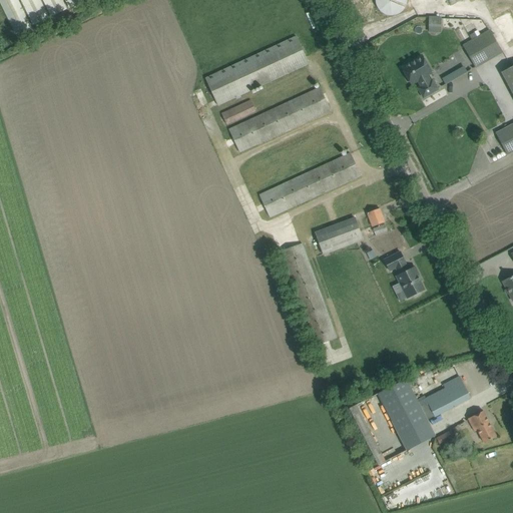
[(0,0),(0,1),(16,34),(31,26),(26,16),(33,24),(49,16),(50,17),(68,8),(68,7),(82,0),(0,0)]
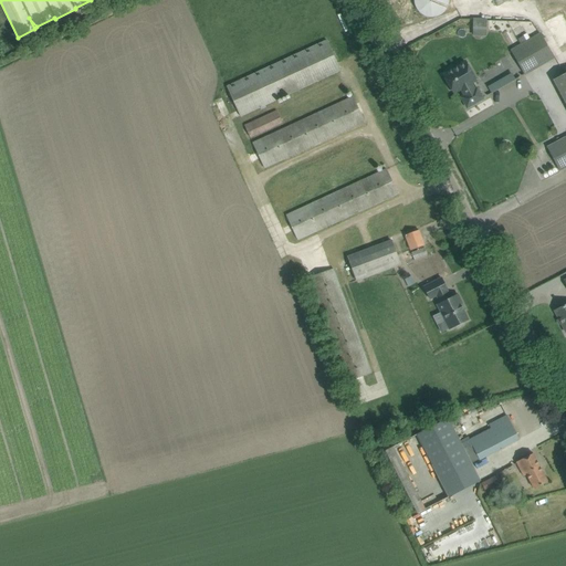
[(448,0),(415,0),(415,2),(415,6),(417,9),(419,12),(420,13),(421,14),(422,16),(426,17),(427,17),(428,18),(433,18),(437,17),(440,16),(443,13),(444,11),(447,9),(448,6),(449,3),(449,0),(448,0)]
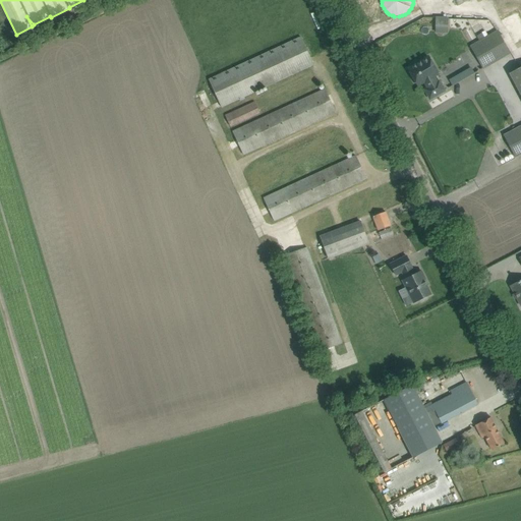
[(436,16),(436,27),(448,27),(448,17),(436,16)]
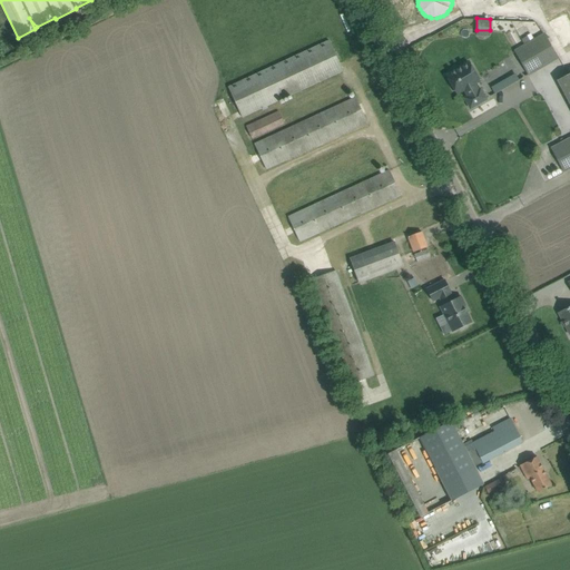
[(514,51),(528,76),(558,58),(544,35),(514,51)]
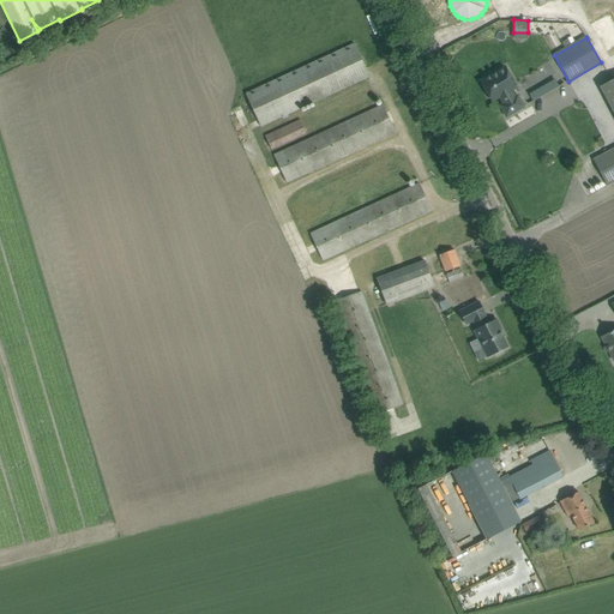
[(355,44),(343,50),(247,95),(262,127),(282,118),(282,120),(288,116),(287,114),(369,76),(355,44)]
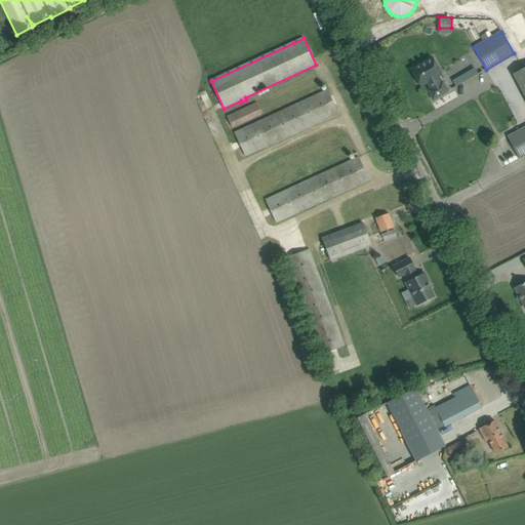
[(415,68),(411,71),(420,86),(428,82),(432,89),(429,91),(434,101),(447,91),(442,83),(440,85),(436,78),(441,75),(432,58),(421,65),(420,65),(419,65),(418,65),(417,66),(416,66),(416,67),(415,68)]
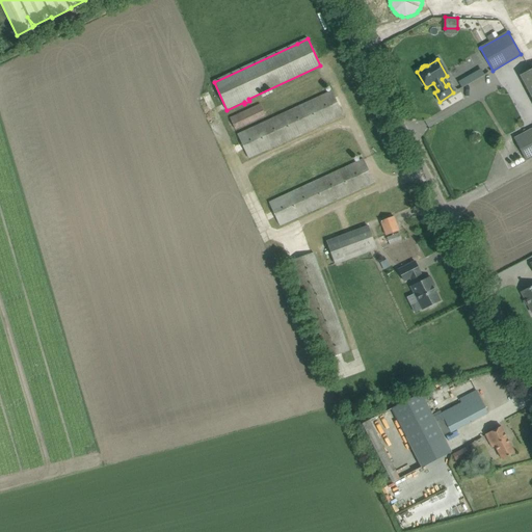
[(479,69),(457,80),(460,87),(483,76),(479,69)]
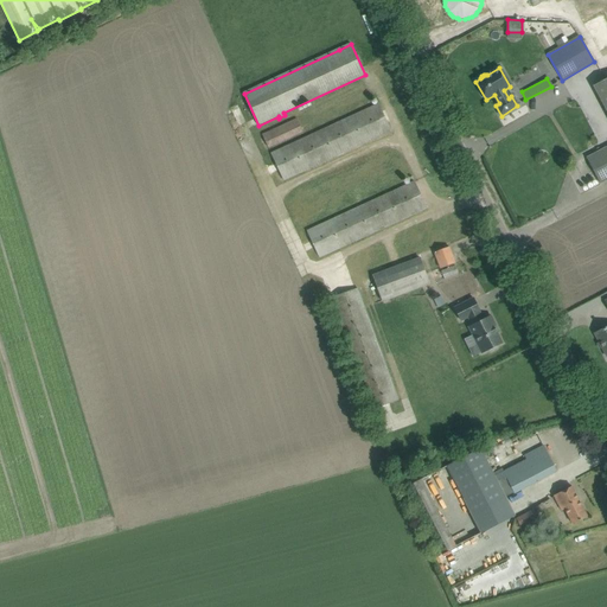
[(606,78),(593,87),(606,113),(606,78)]
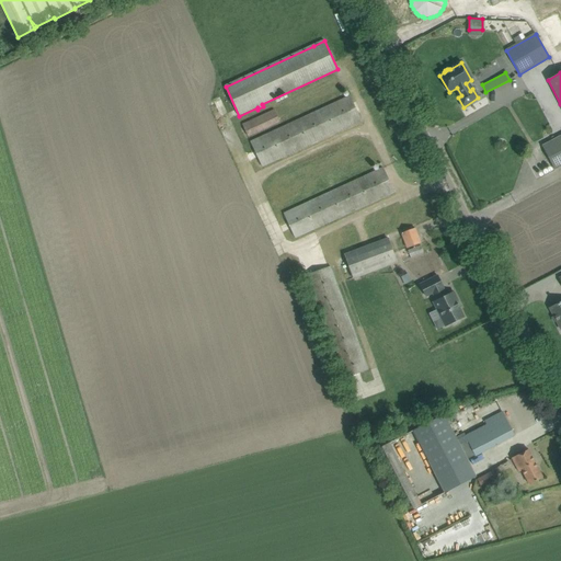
[(350,96),(340,101),(251,142),(262,167),(351,125),(361,121),(350,96)]
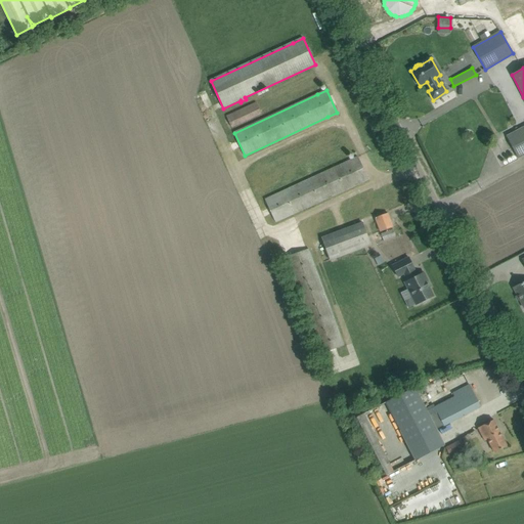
[(226,117),(231,128),(261,114),(256,102),(226,117)]
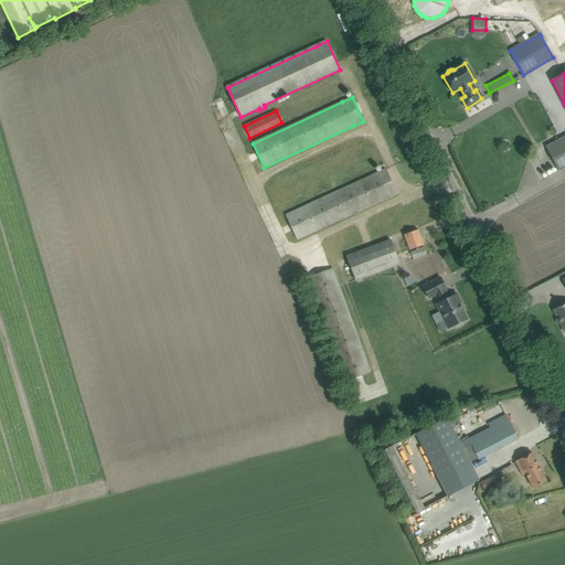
[(564,137),(556,142),(546,148),(558,171),(564,167),(564,137)]
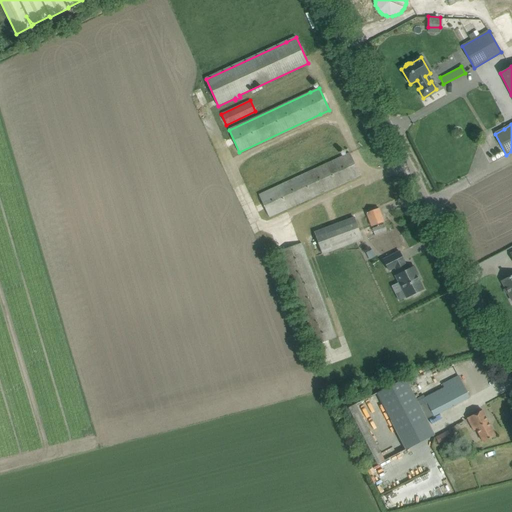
[(349,153),(340,158),(259,195),(269,217),(360,175),(349,153)]
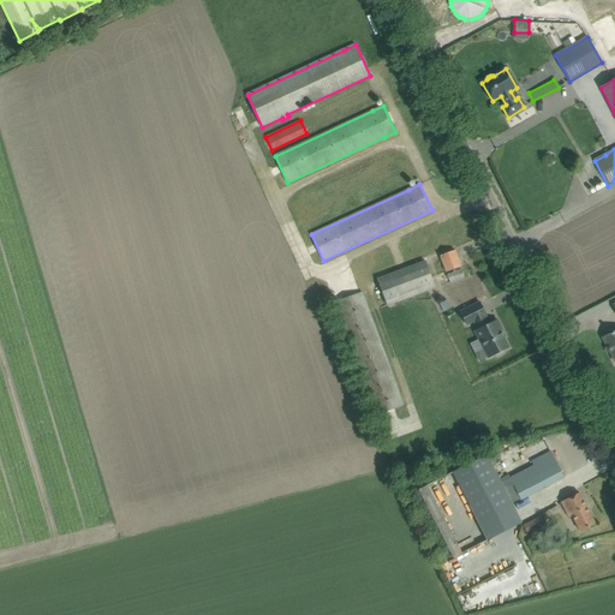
[(440,256),(446,272),(461,266),(455,250),(440,256)]
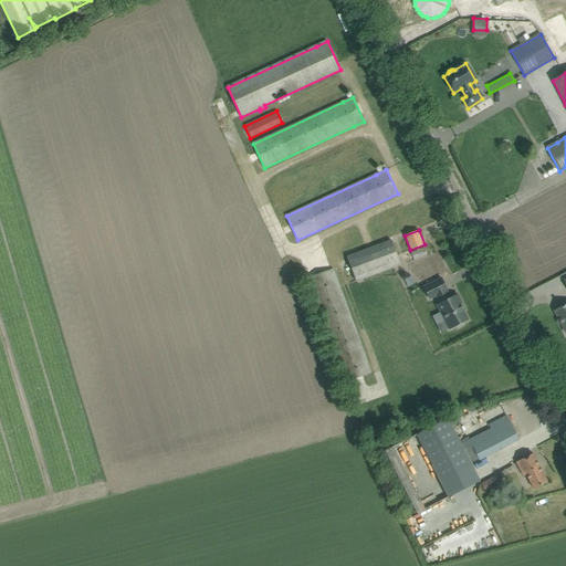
[(348,258),(357,282),(400,265),(391,241),(348,258)]
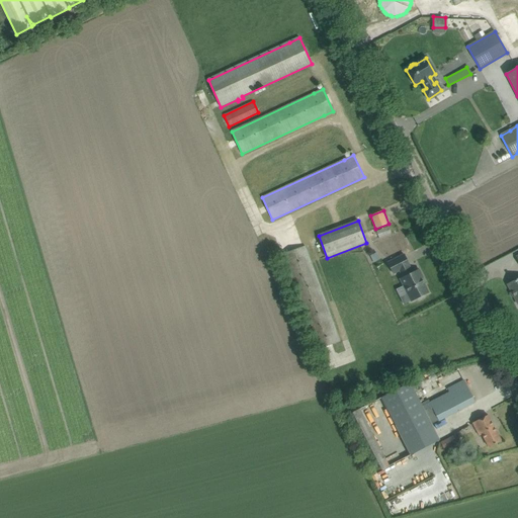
[(281,255),(316,350),(340,342),(305,246),(281,255)]
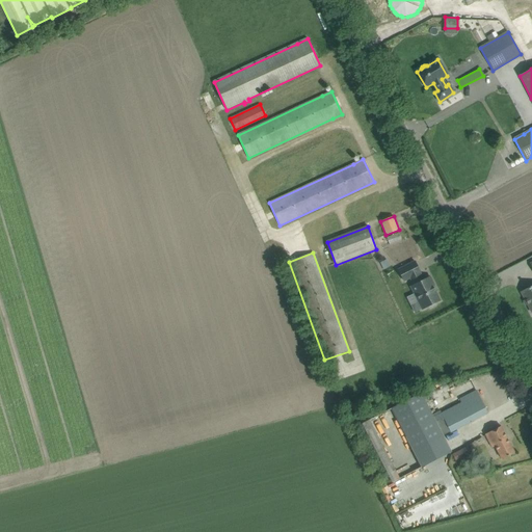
[(437,291),(430,277),(423,281),(420,273),(421,272),(416,262),(398,270),(404,282),(410,277),(415,285),(411,287),(422,310),(428,307),(430,308),(435,304),(435,303),(440,301),(435,292),(437,291)]
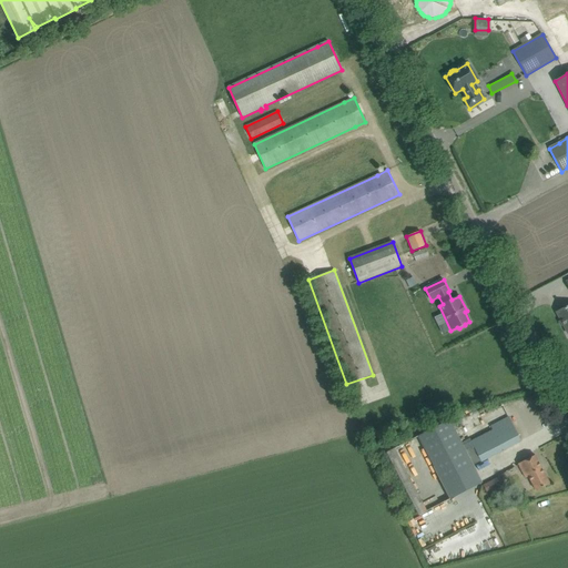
[(567,305),(557,312),(561,321),(563,320),(567,330),(567,305)]
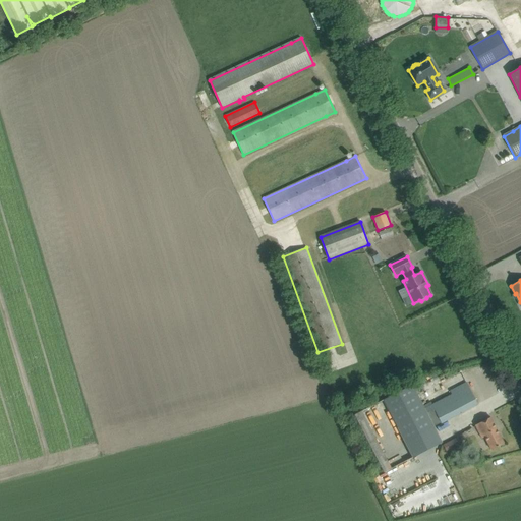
[(384,400),(413,458),(442,443),(433,426),(441,423),(442,423),(478,405),(467,383),(450,392),(452,395),(424,409),(412,386),(384,400)]
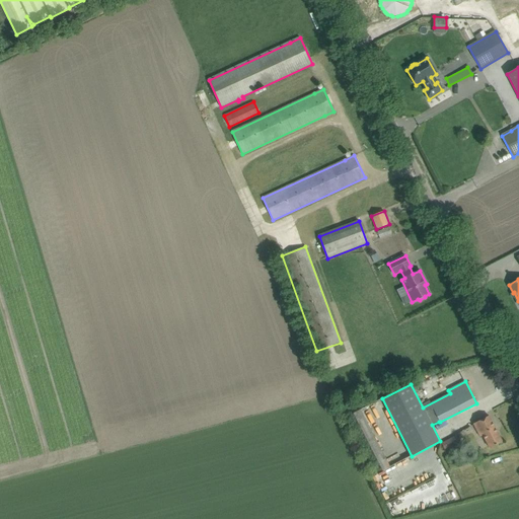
[(390,467),(361,410),(353,414),(383,471),(390,467)]
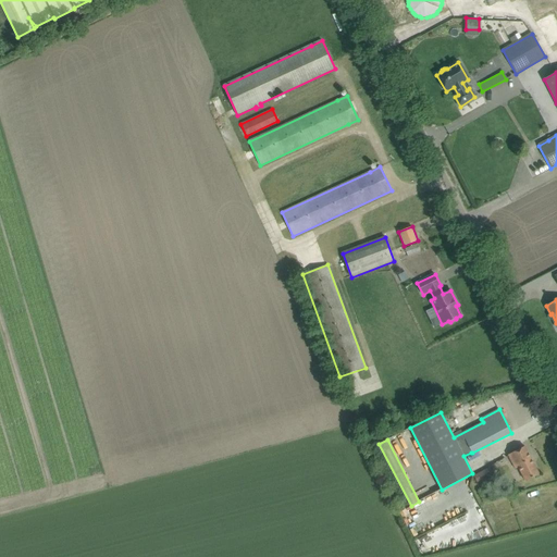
[(524,446),(515,452),(508,455),(516,469),(519,468),(525,481),(539,474),(524,446)]
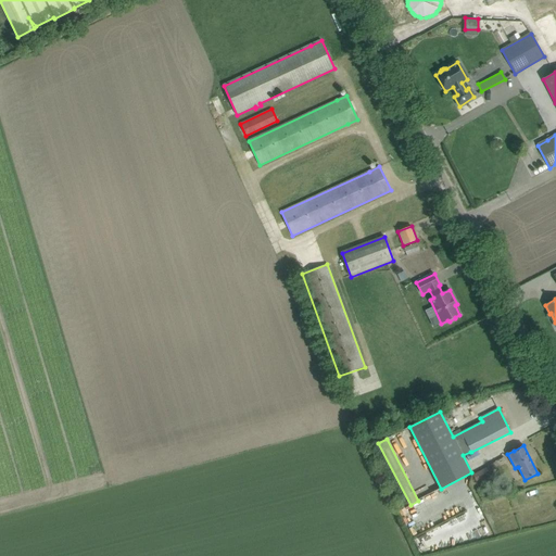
[(488,466),(481,470),(484,475),(491,471),(488,466)]
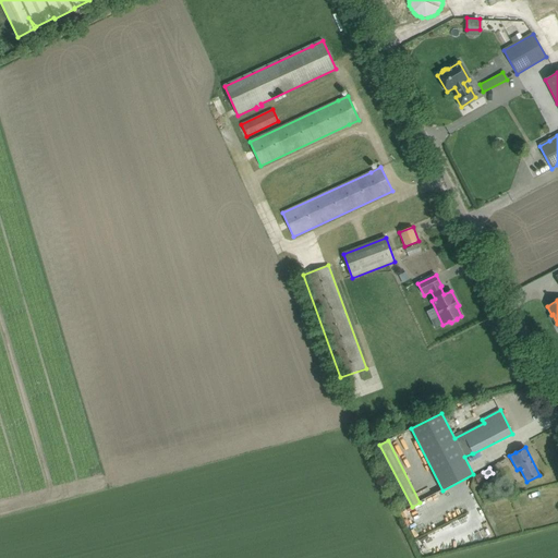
[(483,472),(474,476),(478,483),(486,478),(486,476),(483,472)]
